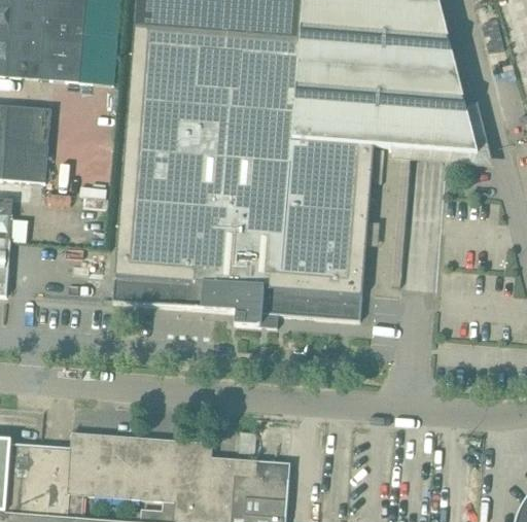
[(0,0),(0,74),(114,83),(120,0),(0,0)]
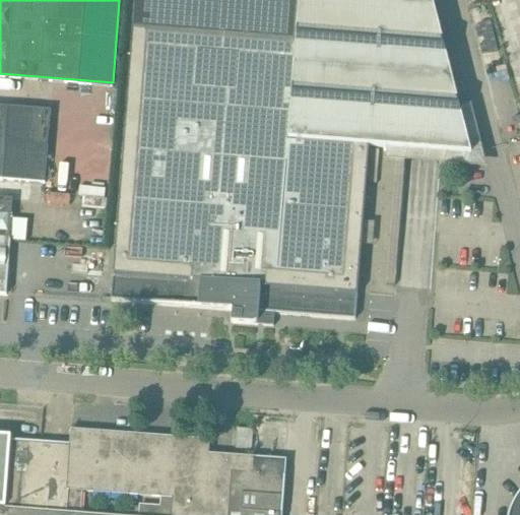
[(136,0),(112,296),(234,305),(233,319),(258,321),(259,307),(355,315),(359,273),(348,272),(349,252),(361,253),(370,143),(472,150),(434,0),(136,0)]
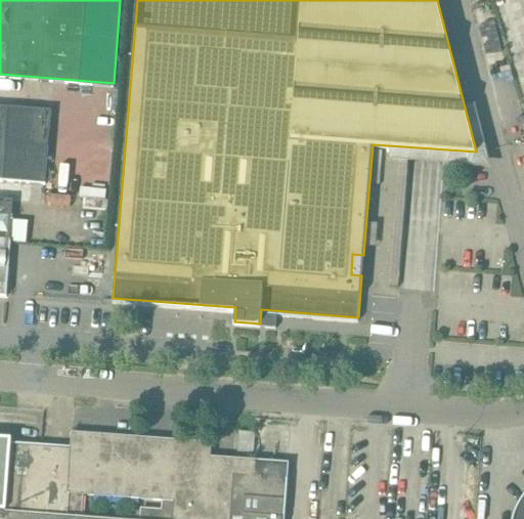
[(52,107),(0,103),(0,177),(47,181),(52,107)]
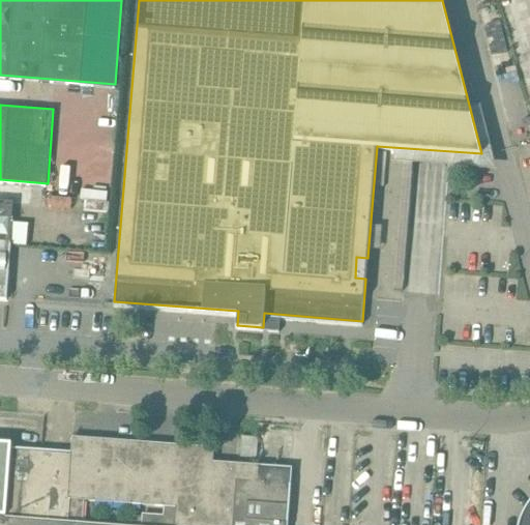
[(0,198),(0,294),(6,295),(13,199),(0,198)]
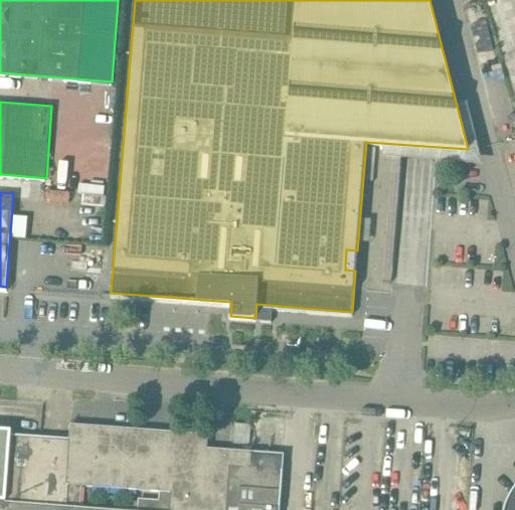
[(355,271),(357,250),(346,249),(345,270),(355,271)]
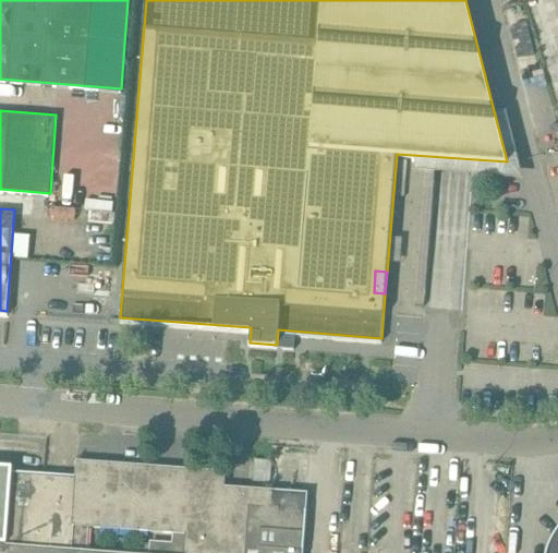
[(254,456),(253,478),(270,479),(271,457),(254,456)]
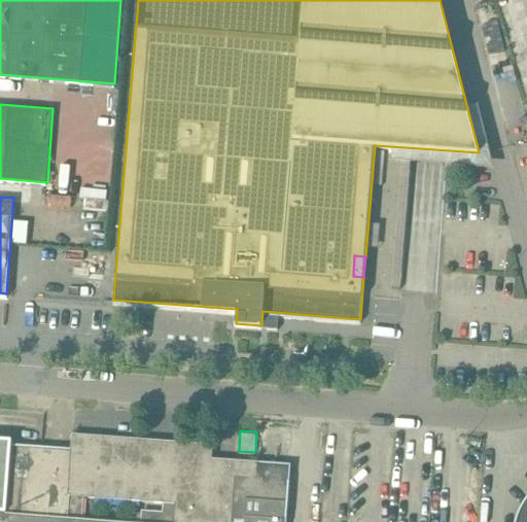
[(11,439),(0,438),(0,521),(286,521),(290,462),(212,456),(213,443),(73,432),(71,448),(11,444),(11,439)]
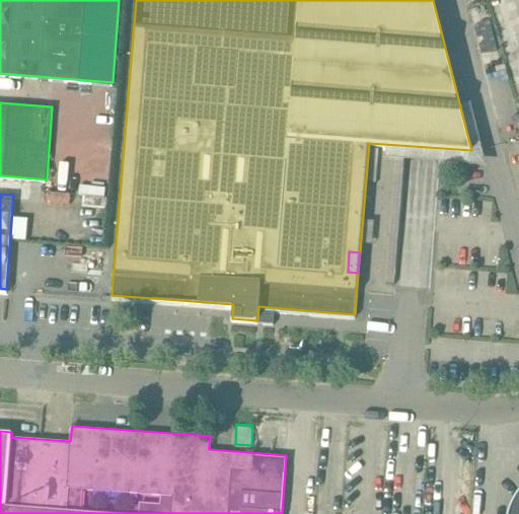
[(518,513),(518,491),(518,493),(518,495),(518,505),(510,512),(509,511),(508,513),(518,513)]
